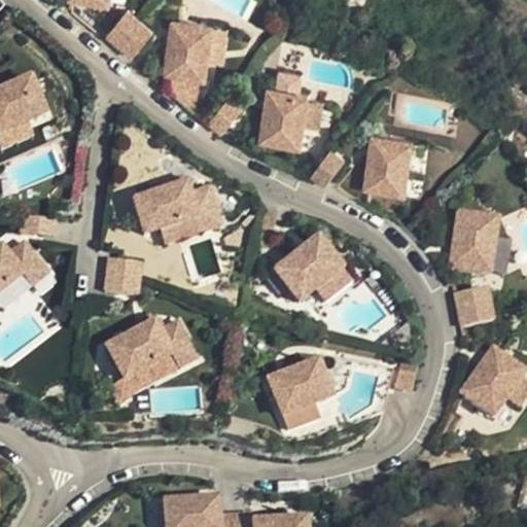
[(142,21),(129,10),(108,34),(121,45),(142,21)]
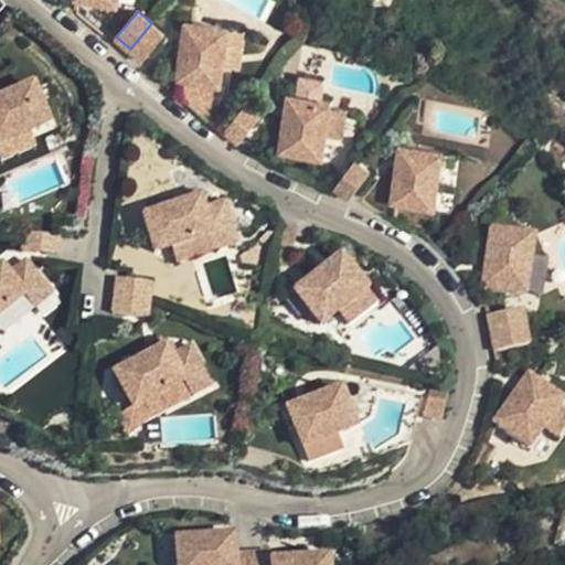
[(166,33),(152,22),(130,49),(145,60),(166,33)]
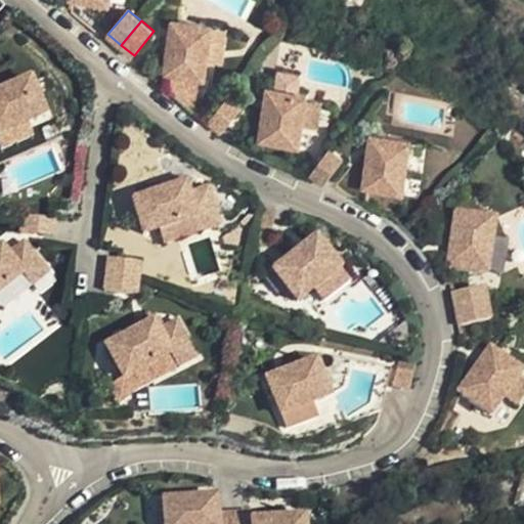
[(175,23),(173,34),(178,35),(177,43),(172,42),(166,75),(205,81),(214,29),(175,23)]
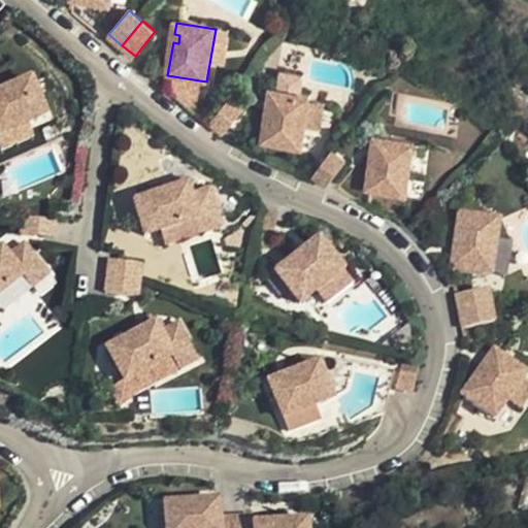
[(30,79),(19,85),(21,90),(13,93),(11,88),(0,91),(0,134),(28,124),(45,117),(30,79)]
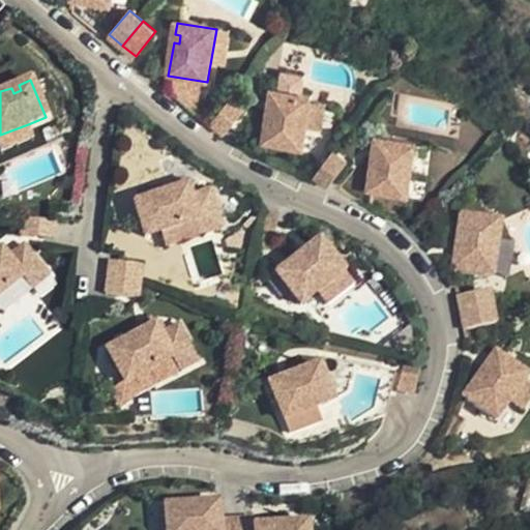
[(21,90),(19,85),(11,88),(13,93),(21,90)]
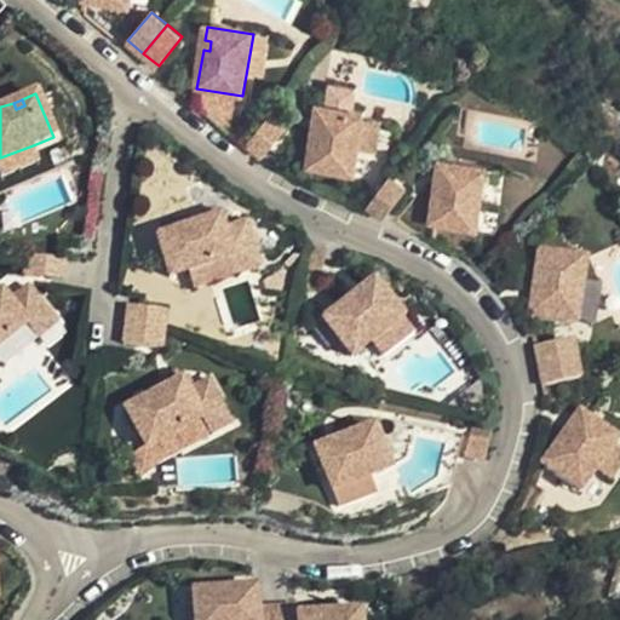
[(320,103),(317,116),(325,118),(322,127),(316,126),(310,165),(355,172),(360,149),(367,112),(320,103)]
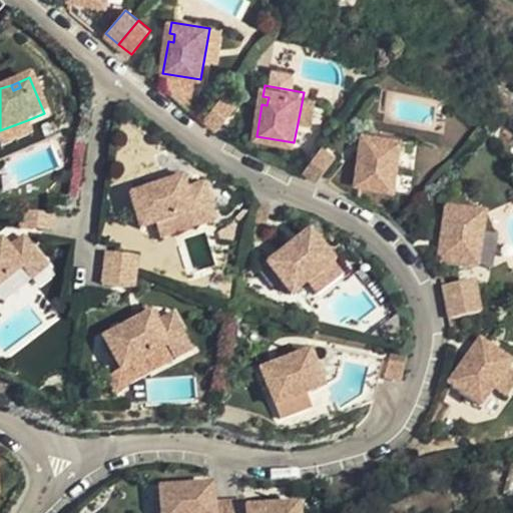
[(318,94),(304,92),(298,123),(313,126),(318,94)]
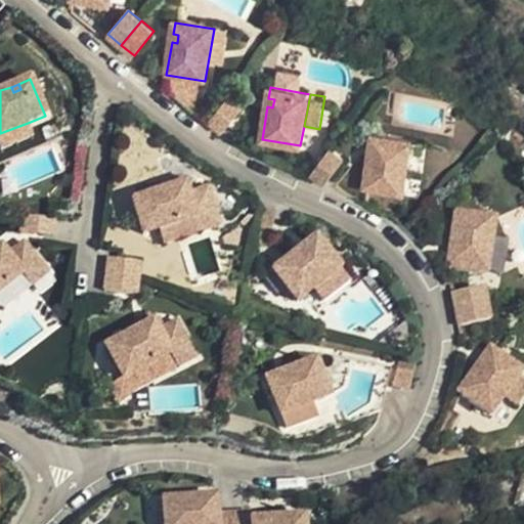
[(244,106),(230,95),(209,121),(223,132),(244,106)]
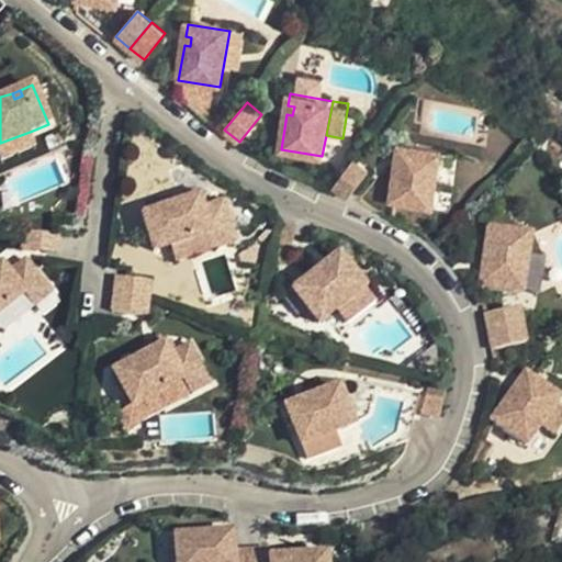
[(30,132),(0,143),(0,156),(1,160),(35,147),(30,132)]
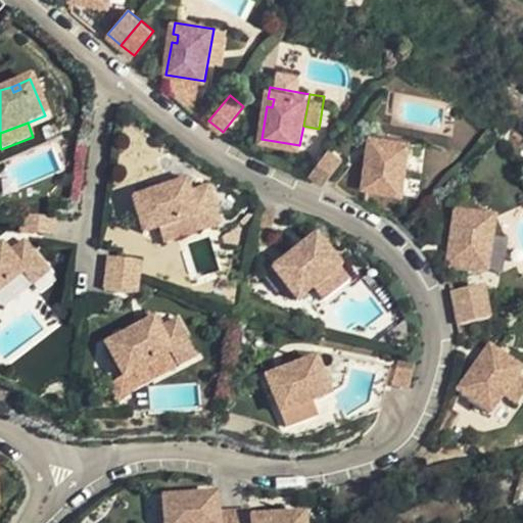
[(372,135),(371,146),(376,147),(375,155),(369,154),(365,187),(403,192),(412,141),(372,135)]
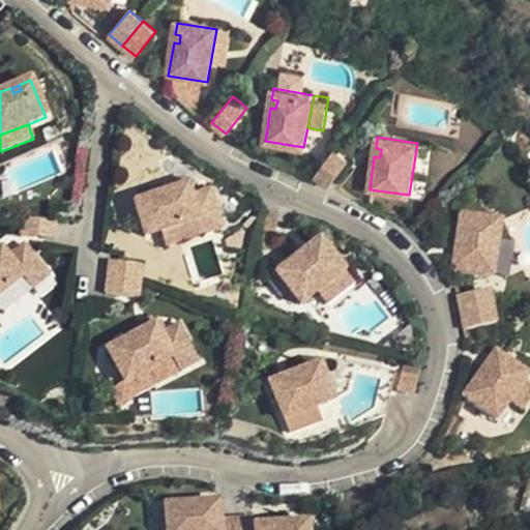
[(349,159),(334,149),(315,175),(328,186),(349,159)]
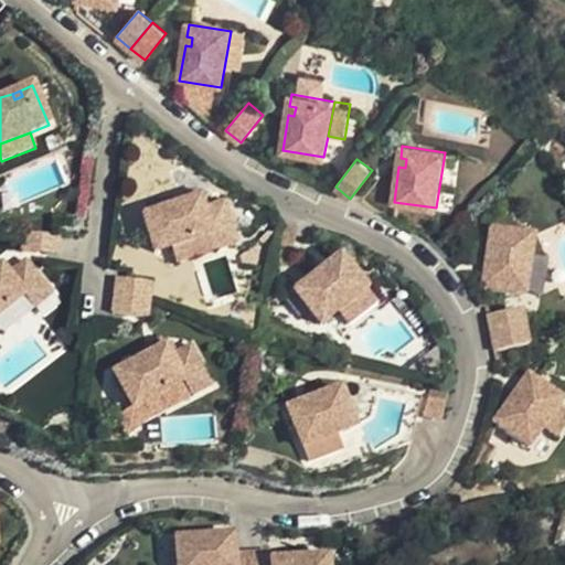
[(180,196),(182,205),(196,201),(194,192),(180,196)]
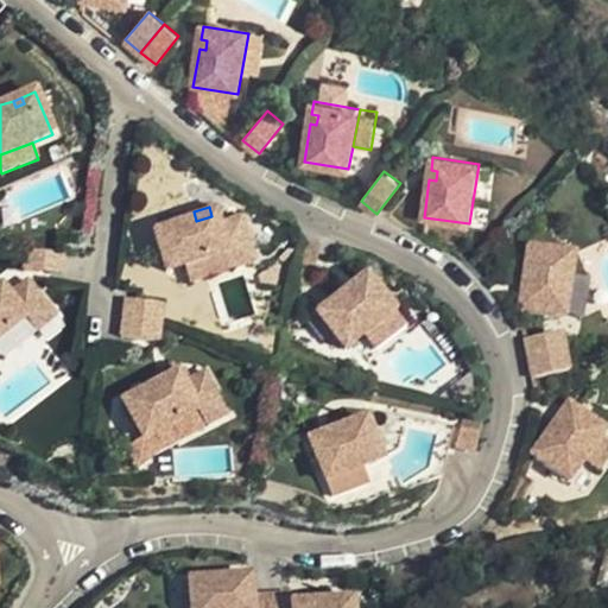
[(153,234),(166,273),(184,267),(225,255),(230,272),(254,264),(241,220),(217,227),(214,215),(211,216),(196,221),(153,234)]
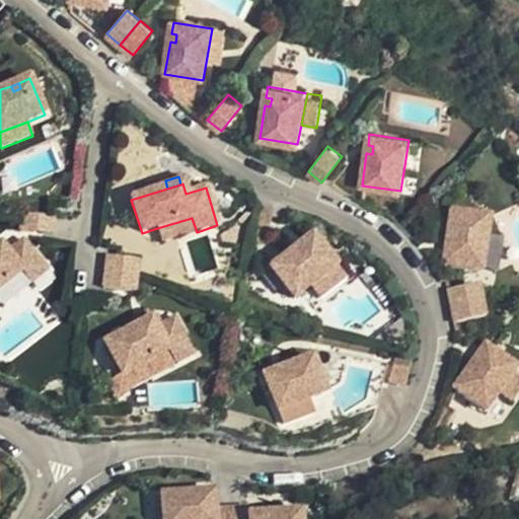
[(53,233),(54,217),(23,213),(21,229),(53,233)]
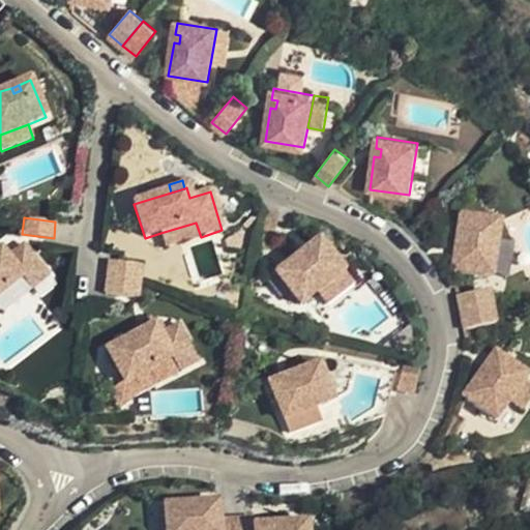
[(460,217),(458,230),(464,231),(462,239),(457,238),(451,271),(492,276),(494,257),(499,224),(460,217)]
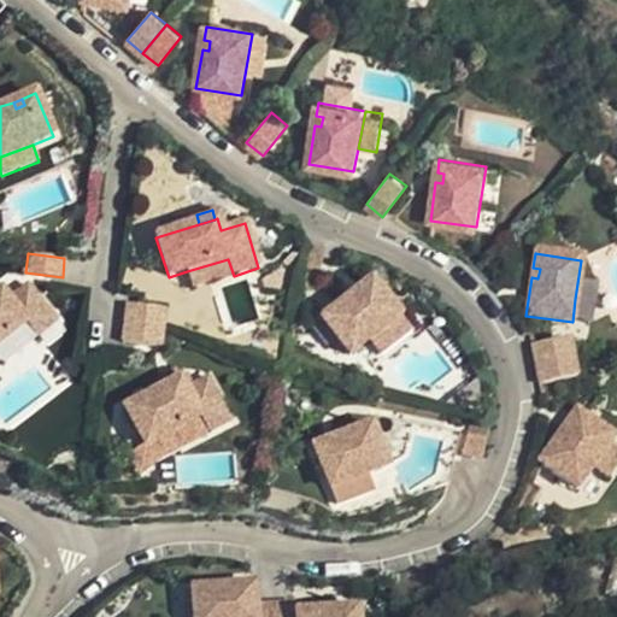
[(228,259),(187,271),(192,289),(234,276),(228,259)]
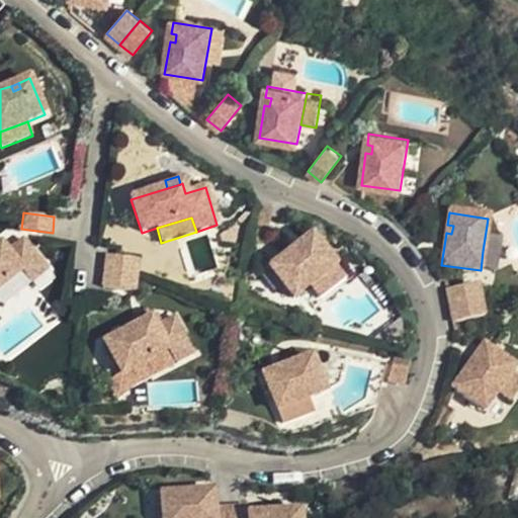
[(503,222),(488,219),(483,251),(498,254),(503,222)]
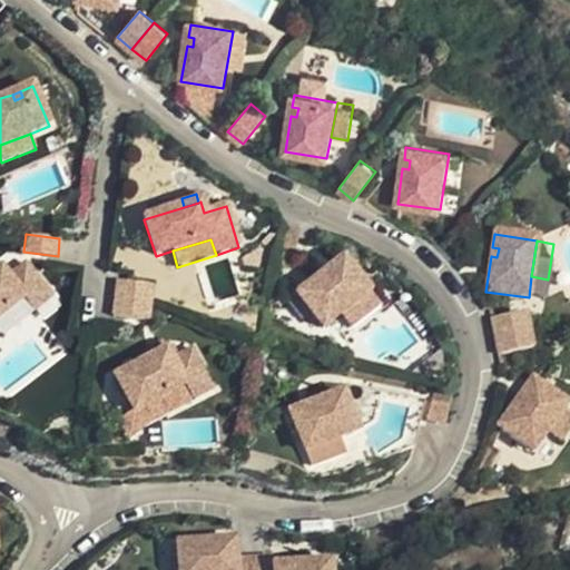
[(0,316),(25,298),(35,311),(53,296),(27,262),(9,276),(1,267),(0,267),(0,316)]
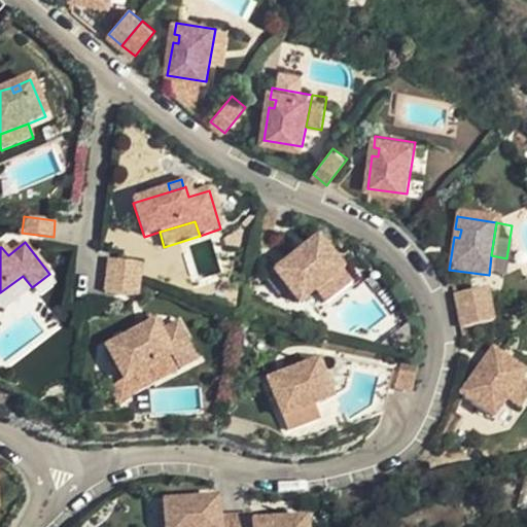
[(311,295),(341,273),(317,242),(275,273),(299,305),(311,295)]
